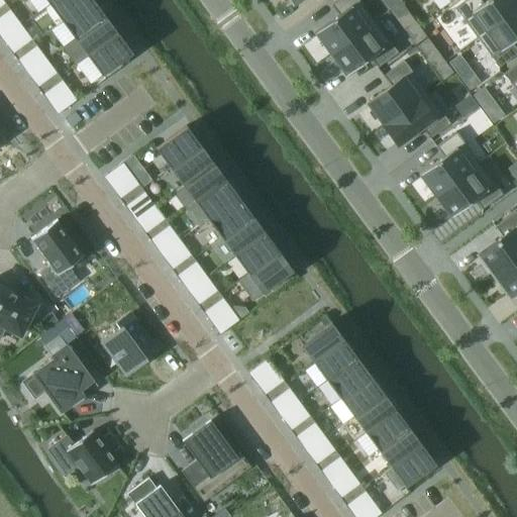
[(22,0),(25,12),(39,9),(37,0),(22,0)]
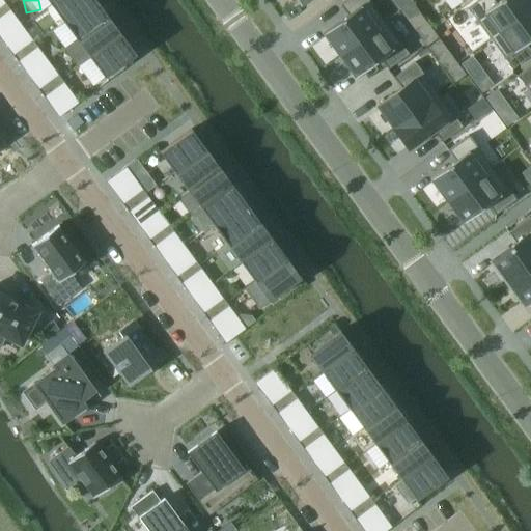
[(56,0),(51,5),(63,23),(94,0),(56,0)]
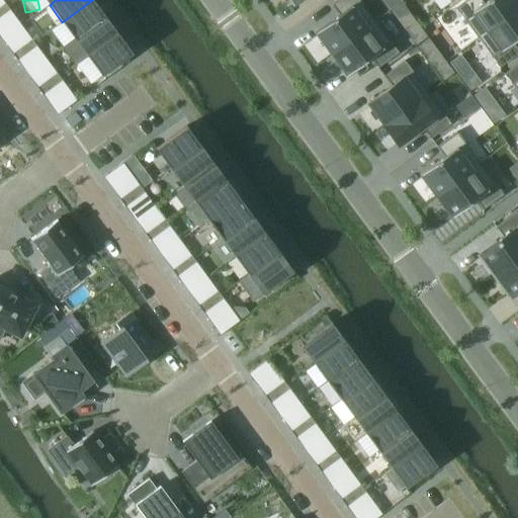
[(92,0),(62,22),(75,39),(105,17),(92,0)]
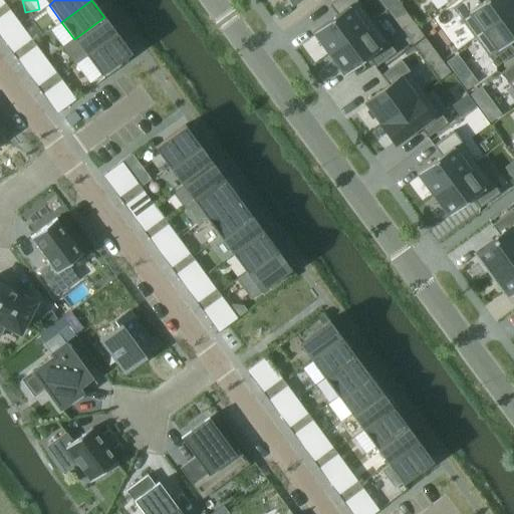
[(336,15),(312,33),(327,54),(372,21),(355,0),(335,0),(329,5),(336,15)]
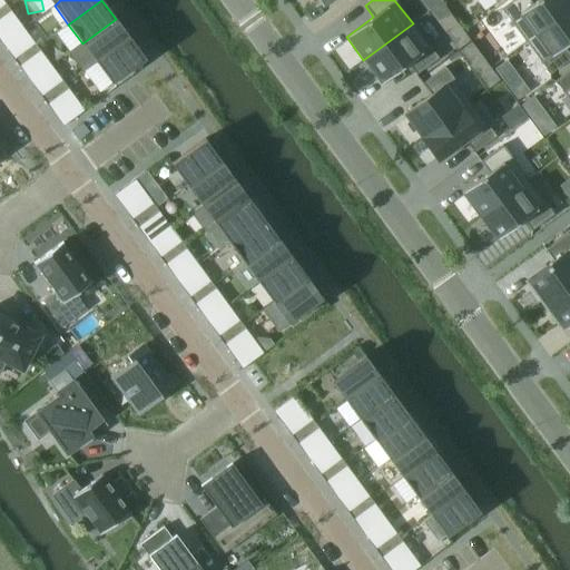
[(529,0),(514,0),(502,10),(526,42),(569,9),(569,3),(567,0),(538,0),(532,5),(529,0)]
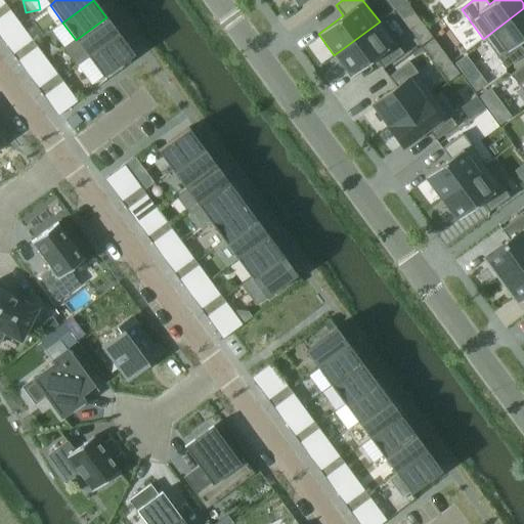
[(4,3),(0,6),(0,17),(1,18),(10,11),(4,3)]
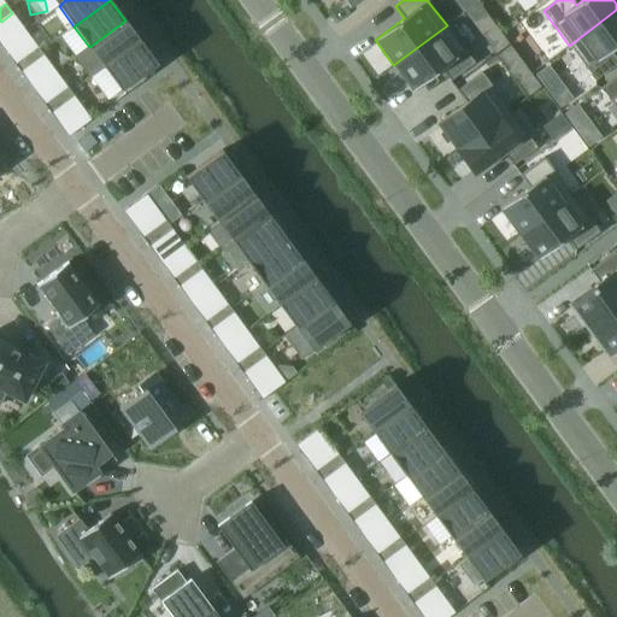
[(616,10),(569,46),(595,81),(616,64),(616,59),(610,51),(616,45),(616,10)]
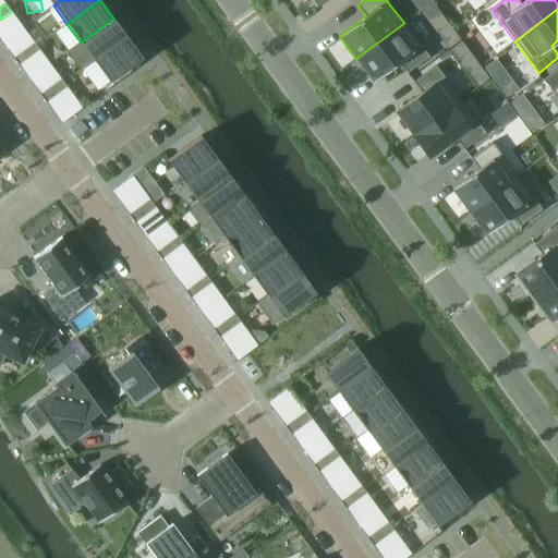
[(113,19),(81,43),(95,62),(128,37),(113,19)]
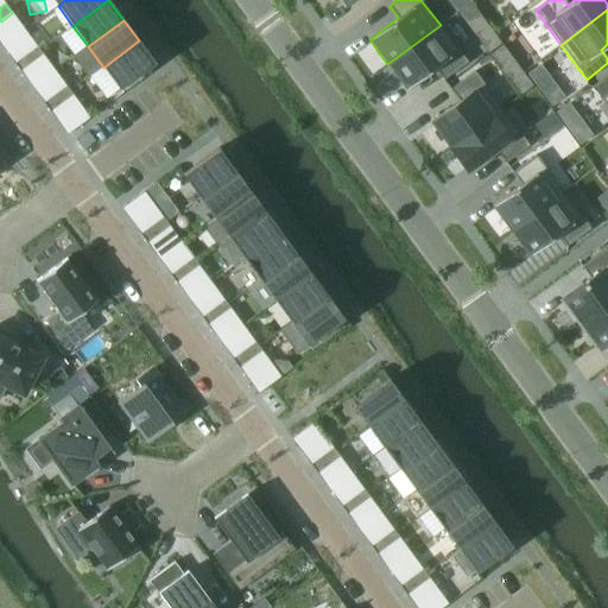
[(441,25),(387,64),(406,89),(435,68),(444,80),(468,63),(441,25)]
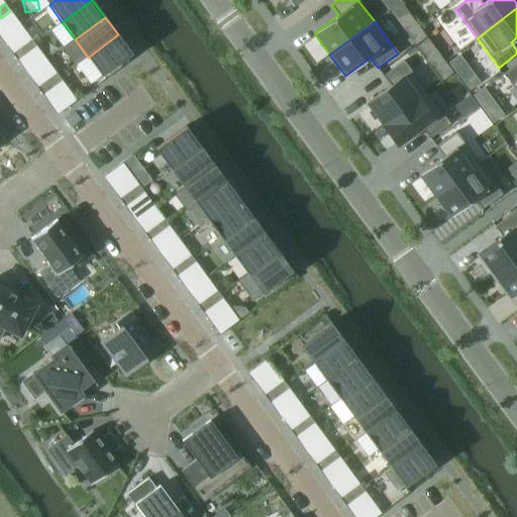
[(422,31),(411,39),(416,45),(427,37),(422,31)]
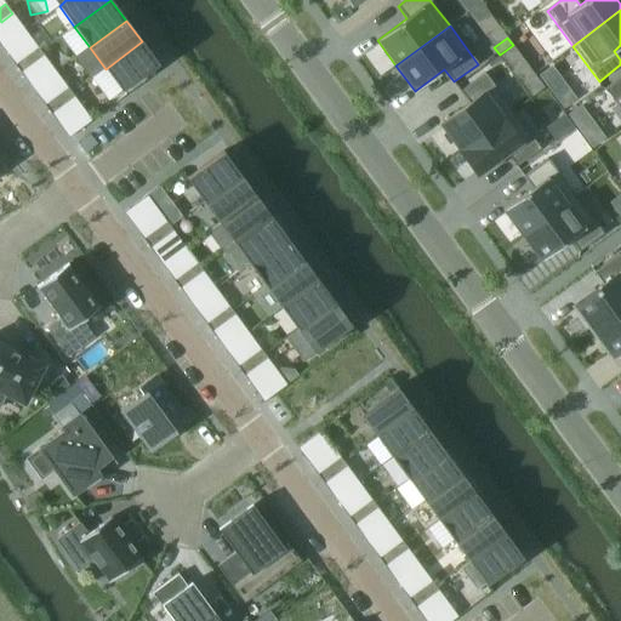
[(142,41),(106,69),(121,91),(159,64),(142,41)]
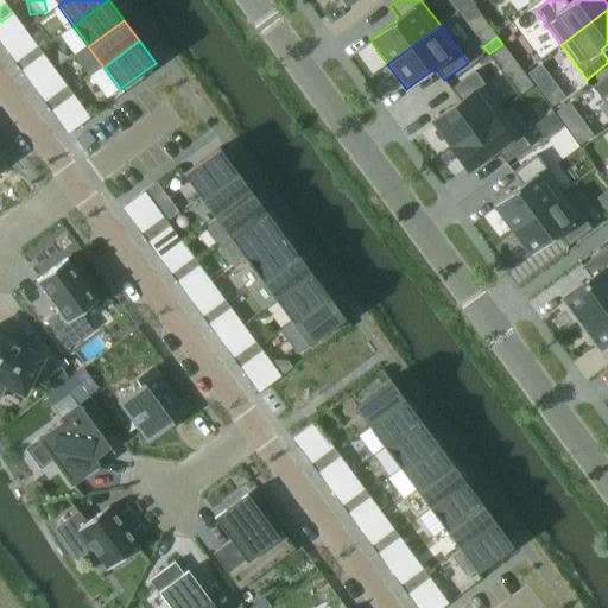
[(502,45),(489,55),(504,74),(504,75),(517,65),(502,45)]
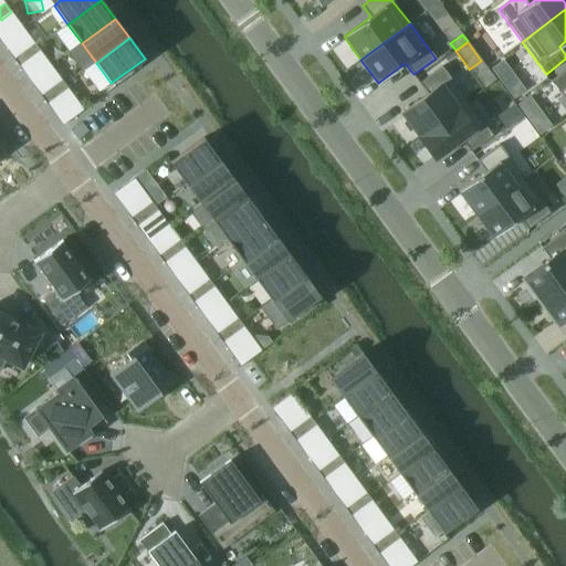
[(33,43),(23,51),(30,60),(40,52),(33,43)]
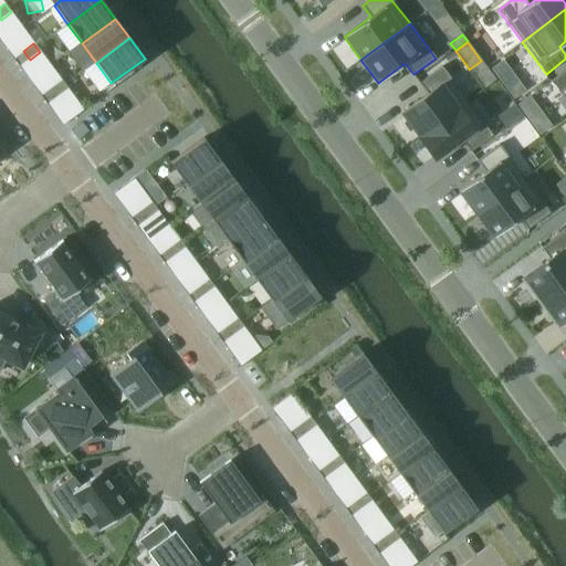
[(23,51),(13,59),(20,66),(30,60),(23,51)]
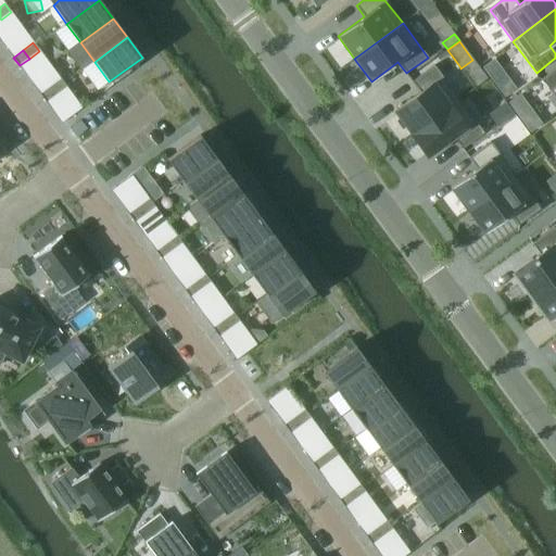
[(420,92),(394,112),(411,135),(459,100),(434,66),(412,81),(420,92)]
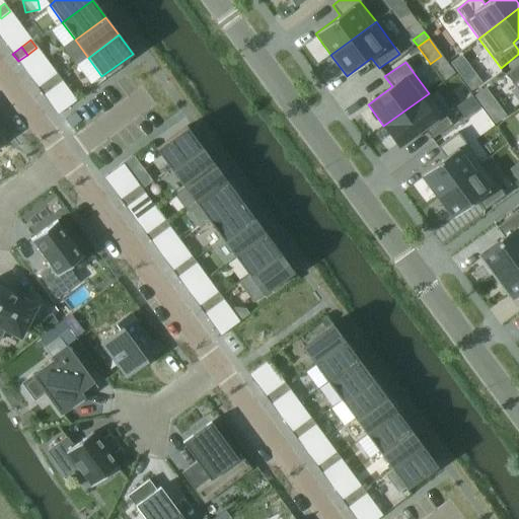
[(518,64),(505,74),(518,92),(518,64)]
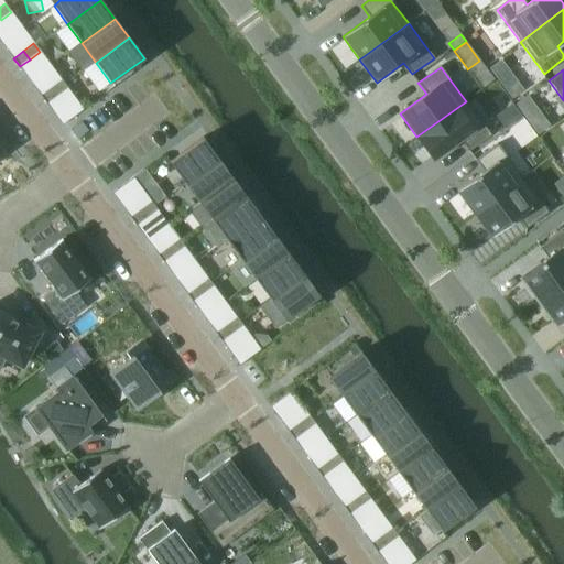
[(61,79),(51,87),(57,97),(68,89),(61,79)]
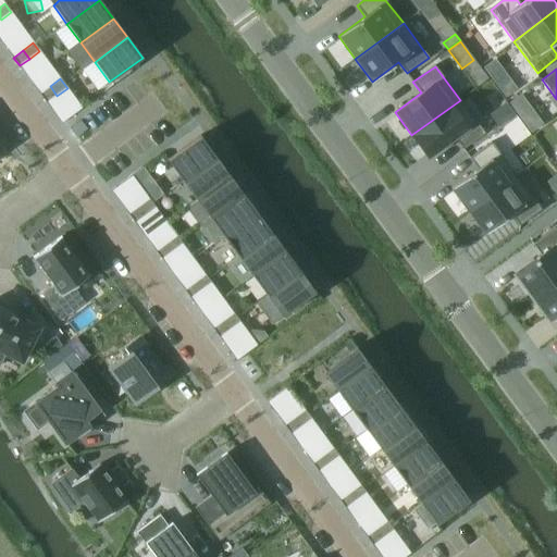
[(511,82),(500,89),(506,96),(516,88),(511,82)]
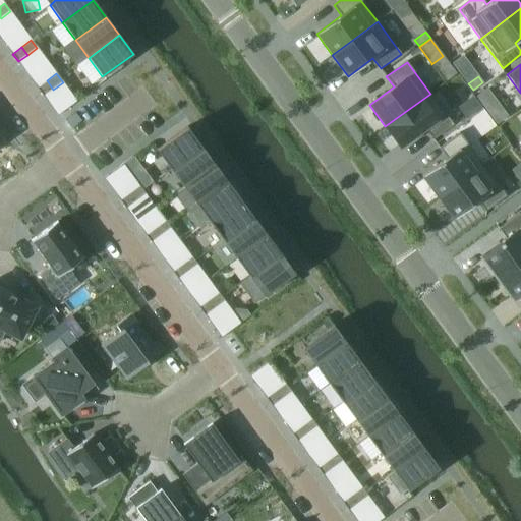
[(47,80),(37,88),(44,97),(53,90),(47,80)]
